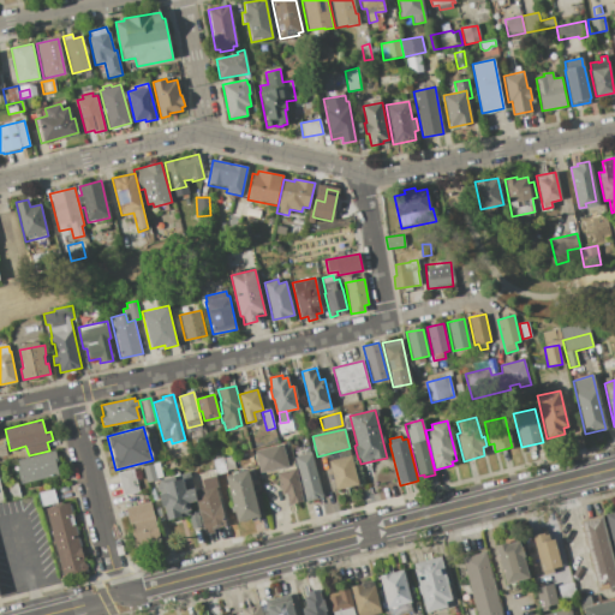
[(255,451),(282,443),(288,466),(260,473),(255,451)]
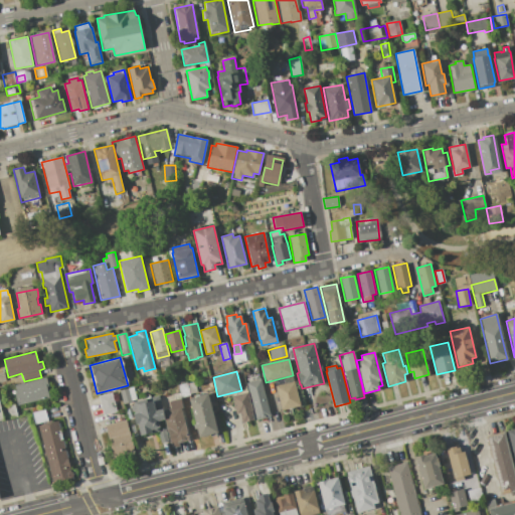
[(301,406),(282,411),(274,380),(293,376),(301,406)]
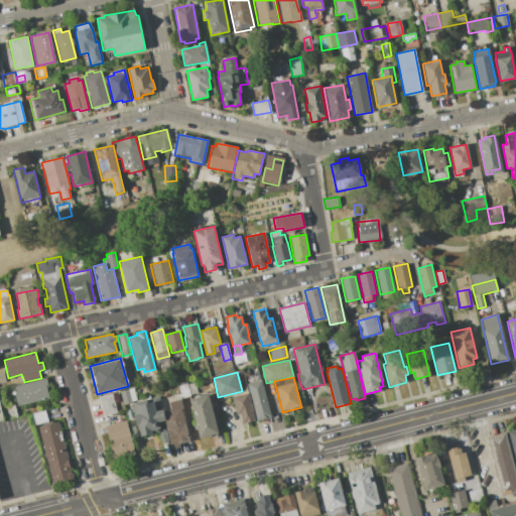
[(14,386),(46,378),(49,389),(47,389),(49,398),(17,406),(14,394),(16,394),(14,386)]
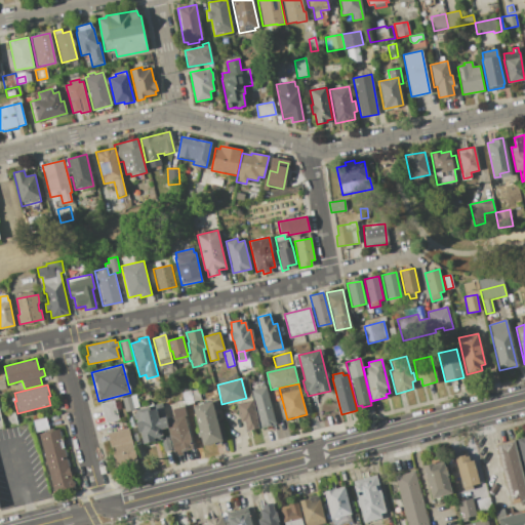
[(266,387),(275,425),(260,429),(251,390),(266,387)]
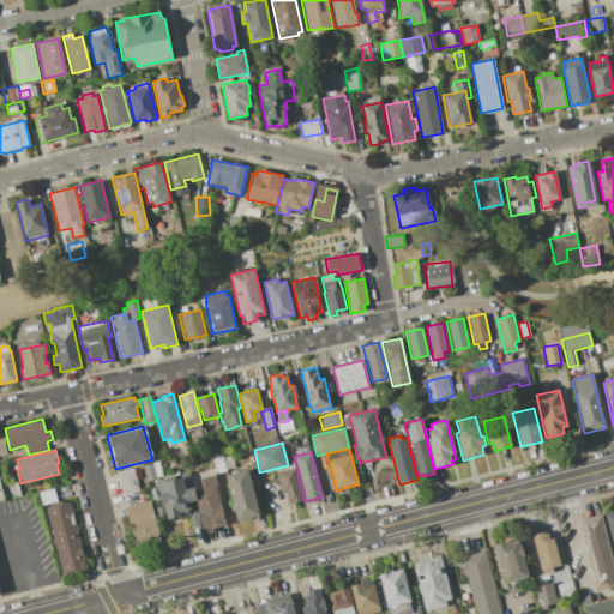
[(223,456),(232,455),(235,468),(226,470),(223,456)]
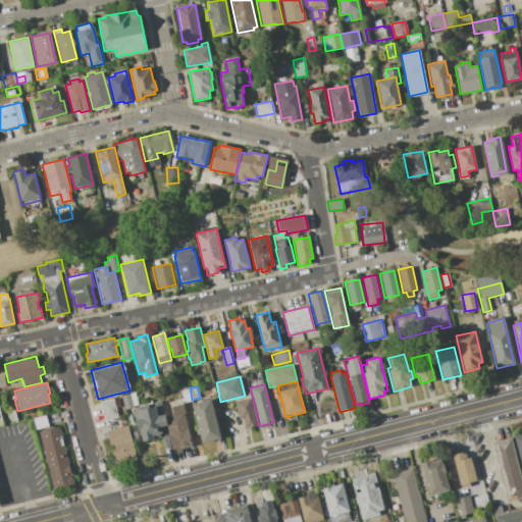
[(193,401),(184,403),(180,390),(190,387),(192,400),(193,401)]
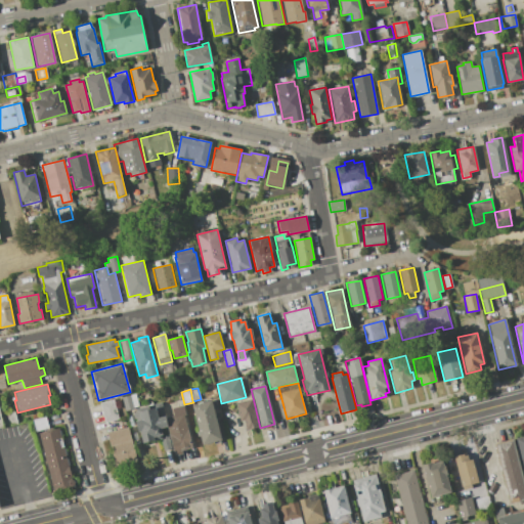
[(130,395),(135,394),(138,406),(134,407),(130,395)]
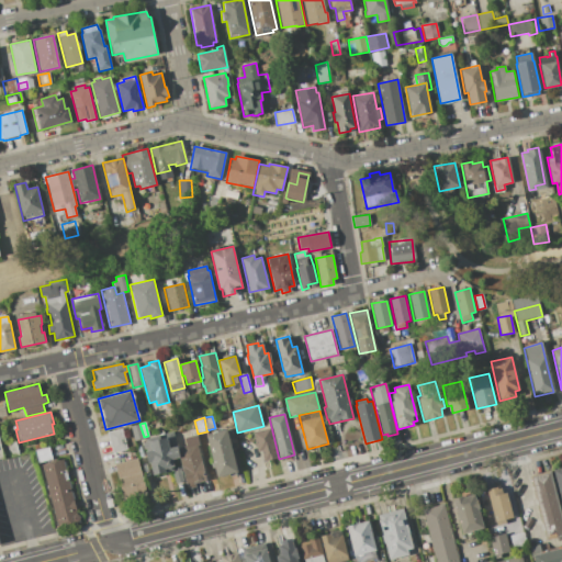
[(130,427),(139,424),(143,438),(134,440),(130,427)]
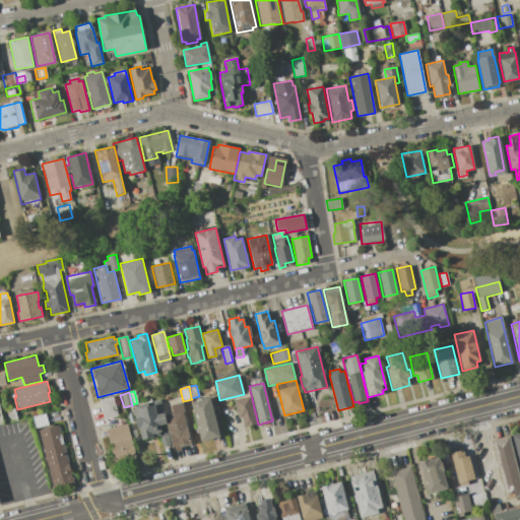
[(250,395),(255,414),(254,414),(256,424),(244,427),(242,417),(238,418),(234,400),(250,395)]
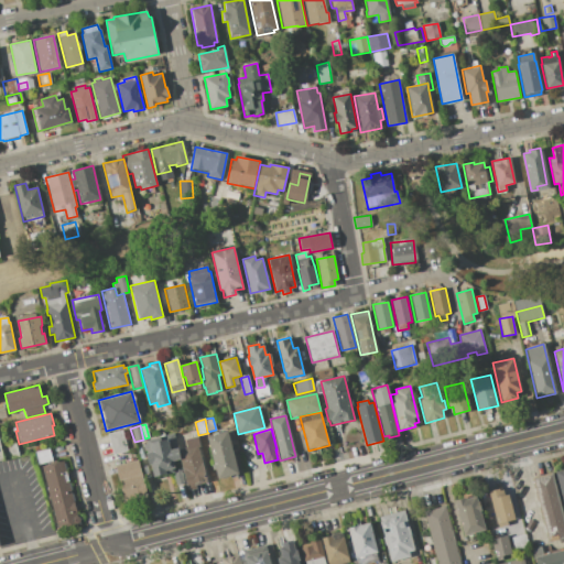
[(122,430),(128,451),(112,455),(107,434),(122,430)]
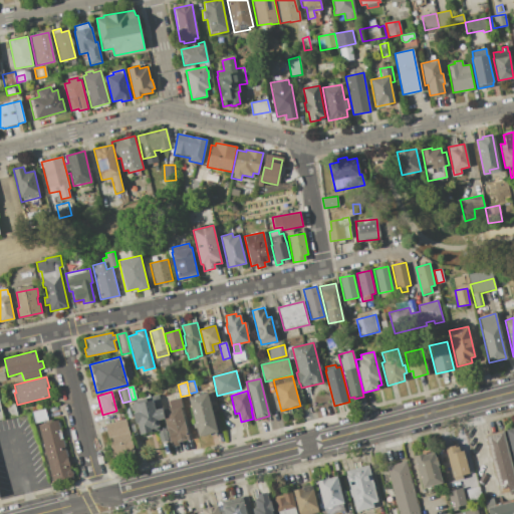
[(207,393),(217,432),(198,437),(189,398),(207,393)]
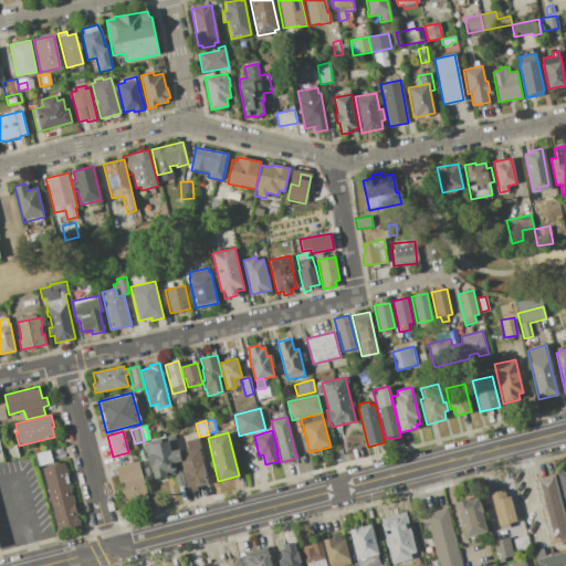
[(178,451),(181,461),(174,463),(177,473),(155,479),(152,465),(149,467),(144,446),(147,444),(146,442),(174,436),(177,448),(171,450),(171,451),(178,450),(178,451)]
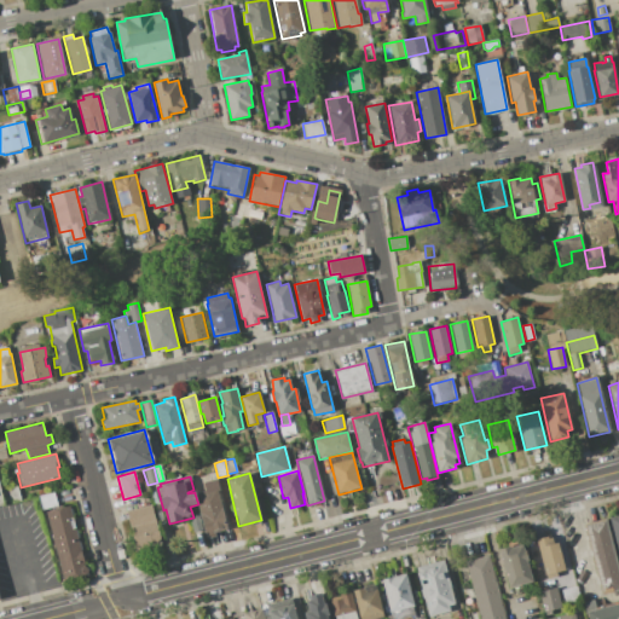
[(218,479),(221,489),(218,490),(226,528),(215,531),(217,536),(206,538),(198,504),(195,493),(204,491),(202,482),(218,479)]
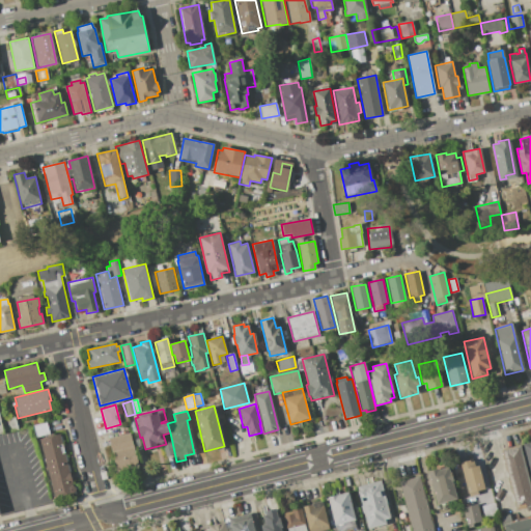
[(15,417),(18,429),(5,432),(2,420),(15,417)]
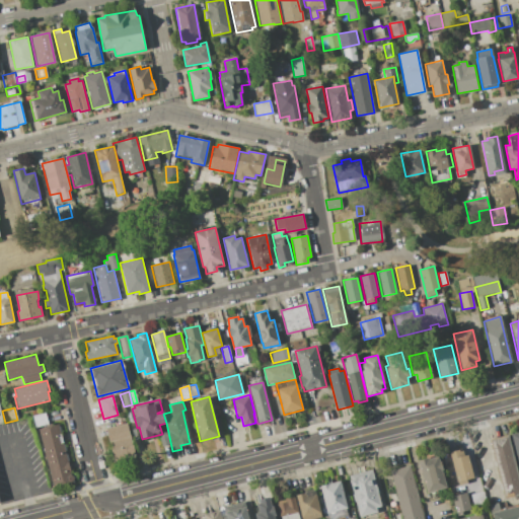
[(32,416),(46,413),(49,424),(35,428),(32,416)]
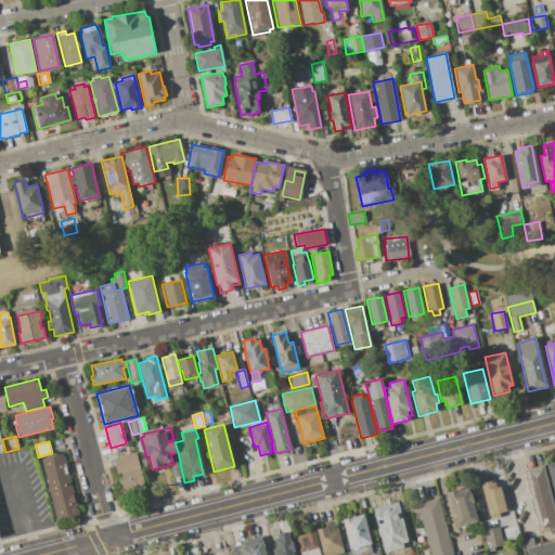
[(113,457),(136,452),(146,494),(130,499),(128,491),(123,492),(113,457)]
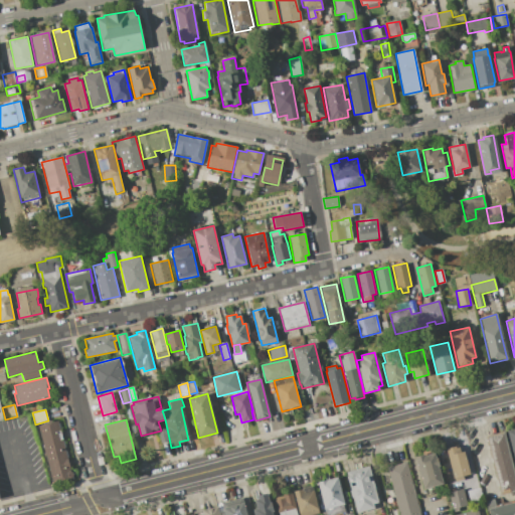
[(38,425),(58,420),(73,478),(53,483),(38,425)]
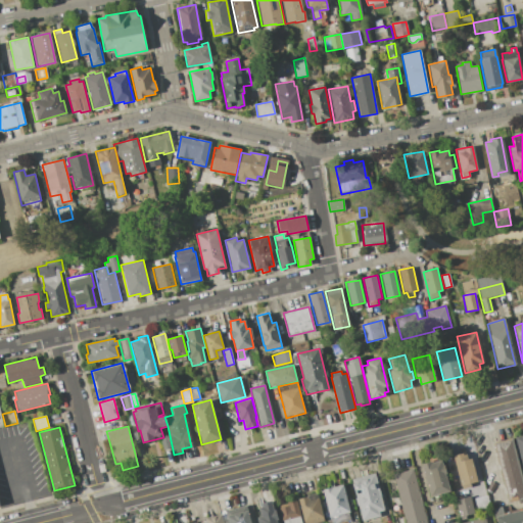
[(522,433),(514,436),(522,472),(522,471),(522,433)]
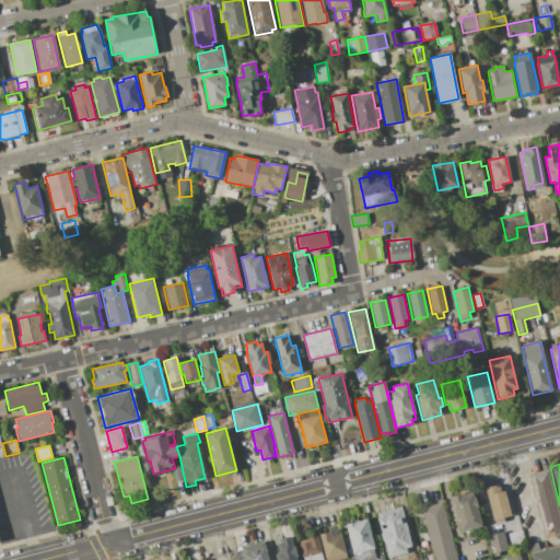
[(559,515),(559,538),(556,539),(555,535),(545,537),(528,474),(548,469),(559,515)]
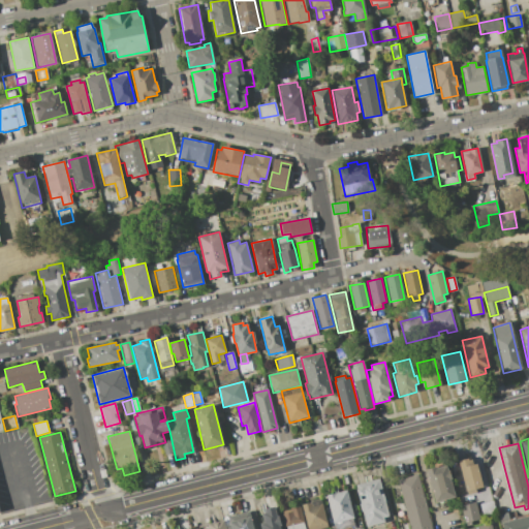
[(467,495),(458,461),(471,457),(473,464),(476,464),(483,487),(475,489),(476,493),(467,495)]
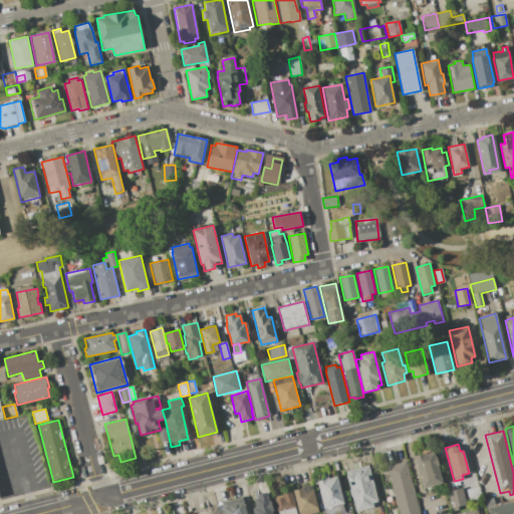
[(442,483),(422,489),(414,457),(424,454),(424,455),(434,452),(435,457),(436,457),(439,466),(438,466),(442,483)]
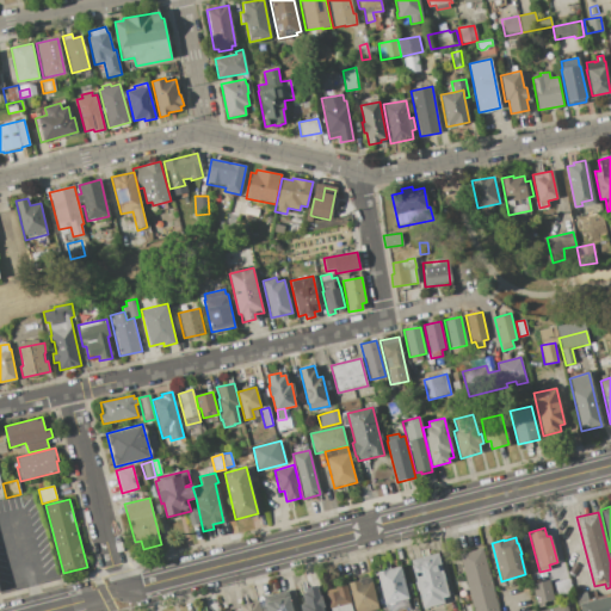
[(498,610),(474,610),(460,554),(482,548),(498,610)]
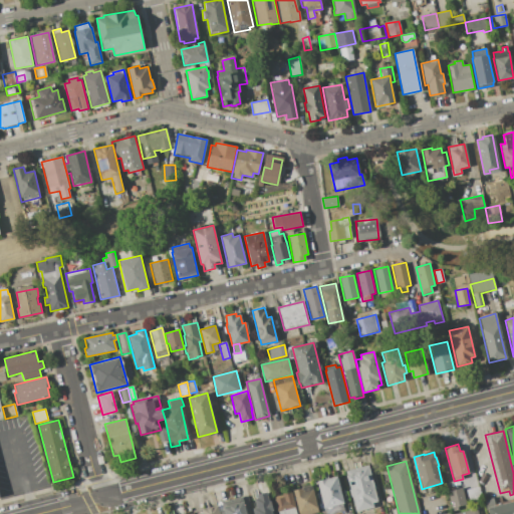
[(355,511),(351,497),(350,497),(349,490),(350,490),(345,471),(368,465),(377,502),(371,503),(372,507),(355,511)]
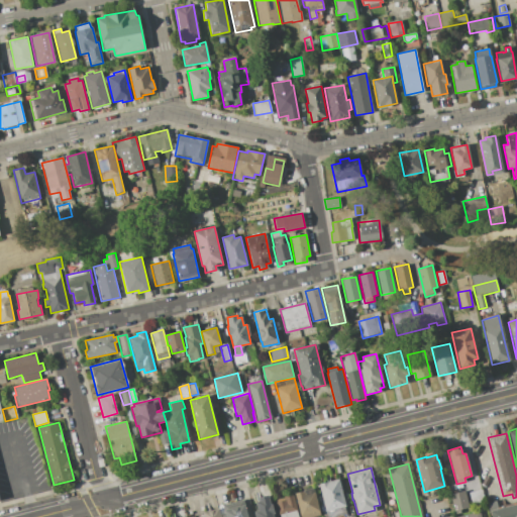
[(346,507),(326,512),(319,484),(338,479),(346,507)]
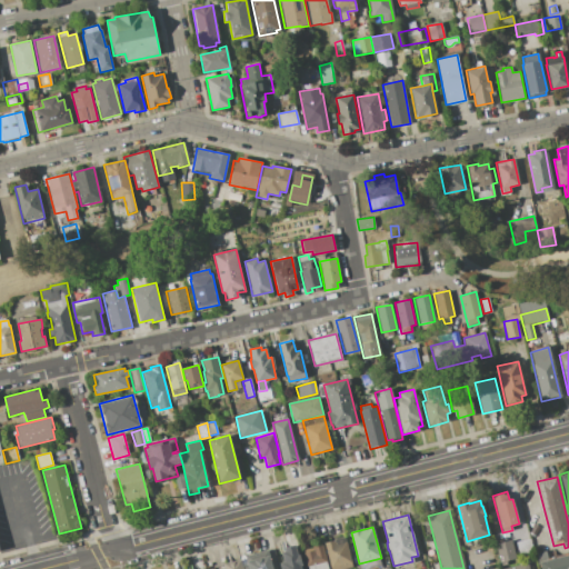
[(352,567),(343,568),(331,568),(325,542),(345,537),(352,567)]
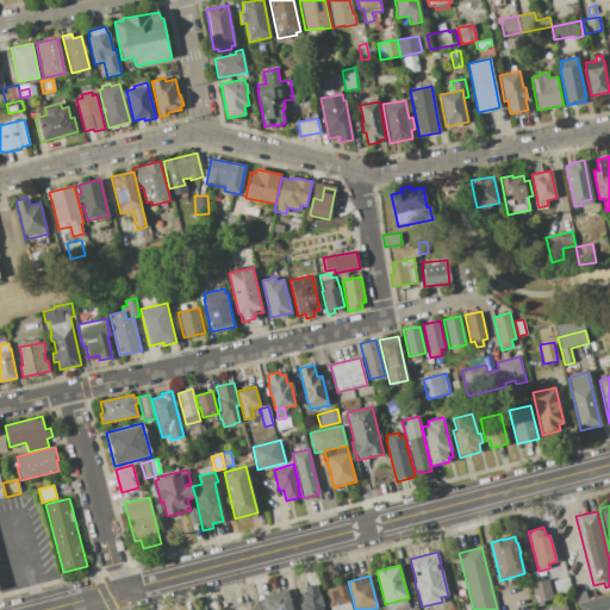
[(553,582),(568,578),(571,591),(556,595),(553,582)]
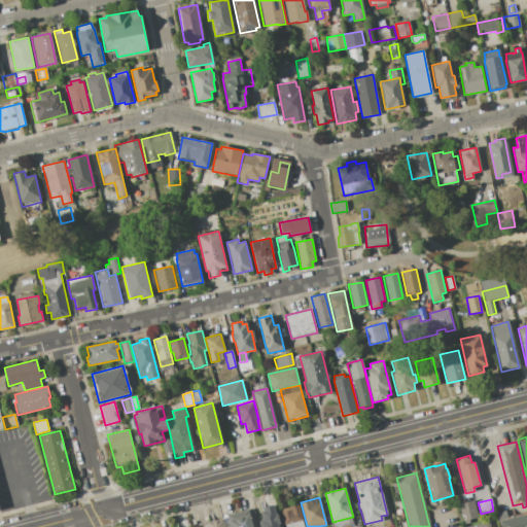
[(473,500),(478,517),(469,520),(469,523),(464,524),(464,521),(462,521),(458,504),(473,500)]
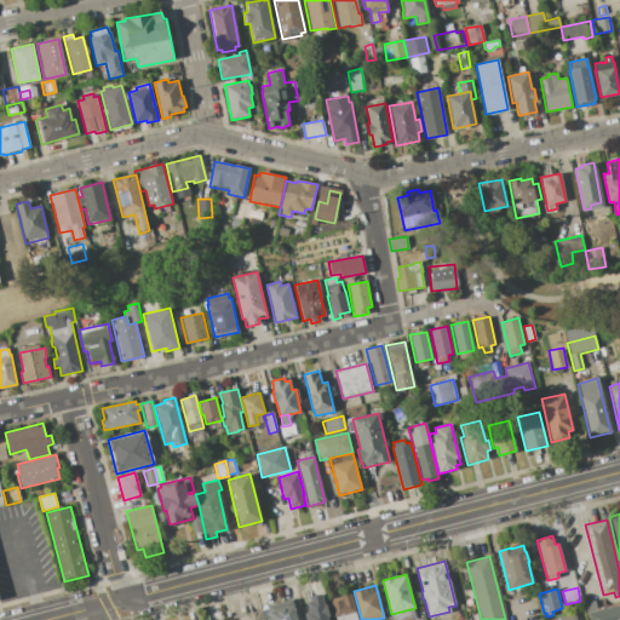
[(360,619),(359,619),(334,619),(331,603),(342,600),(340,595),(352,591),(360,619)]
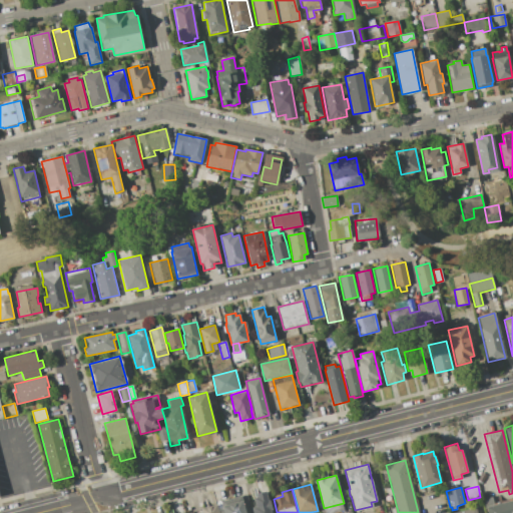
[(251,512),(250,508),(255,507),(253,498),(258,497),(257,493),(266,491),(269,500),(270,500),(273,511),(272,511),(272,512),(251,512)]
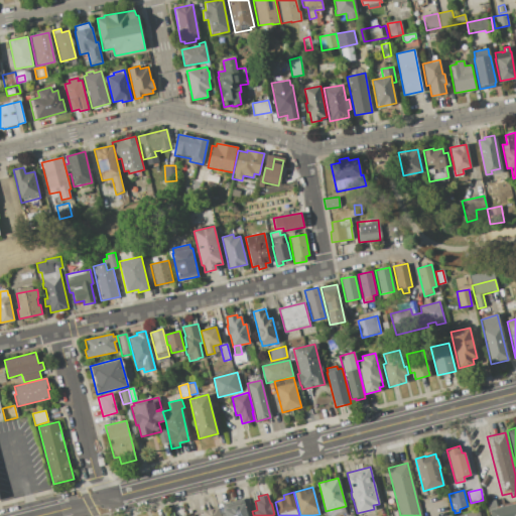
[(224,515),(222,504),(241,499),(242,504),(244,504),(247,515),(224,515)]
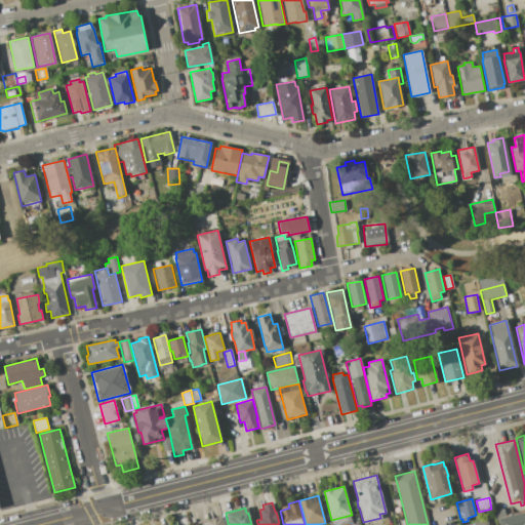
[(524,511),(524,524),(498,524),(497,519),(524,511)]
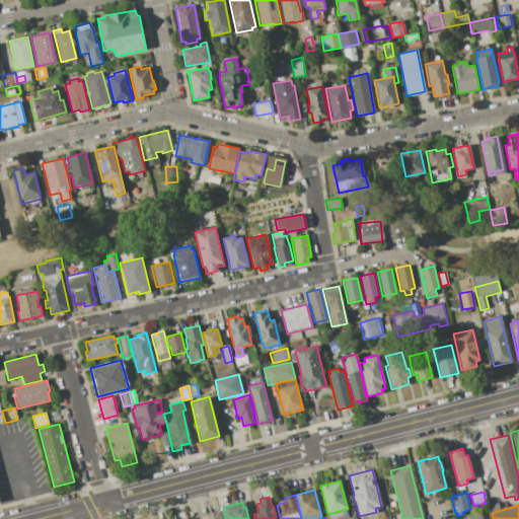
[(204,518),(203,515),(219,510),(221,518),(204,518)]
